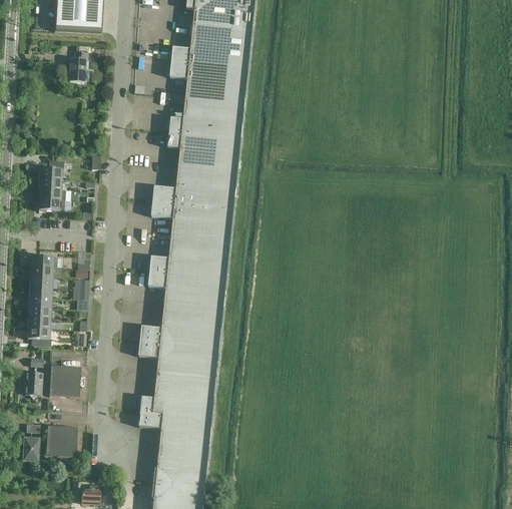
[(55,0),(53,30),(100,33),(101,5),(102,0),(55,0)]
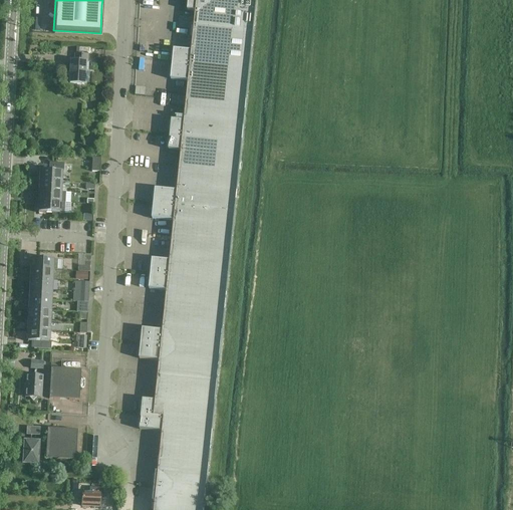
[(187,0),(186,7),(195,8),(193,23),(253,29),(256,0),(187,0)]
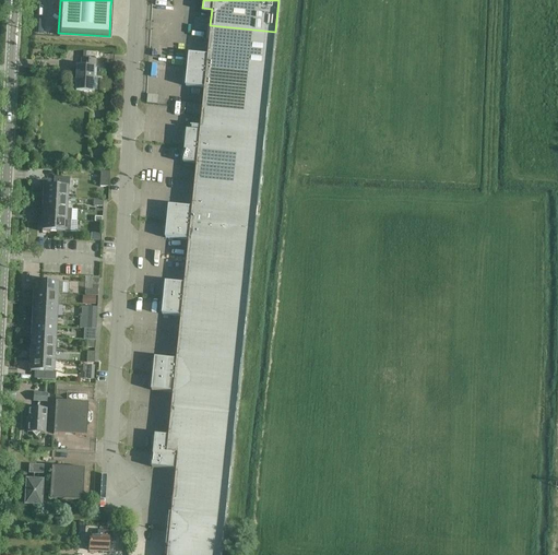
[(186,66),(186,67),(271,75),(275,32),(210,25),(206,52),(188,50),(186,66)]
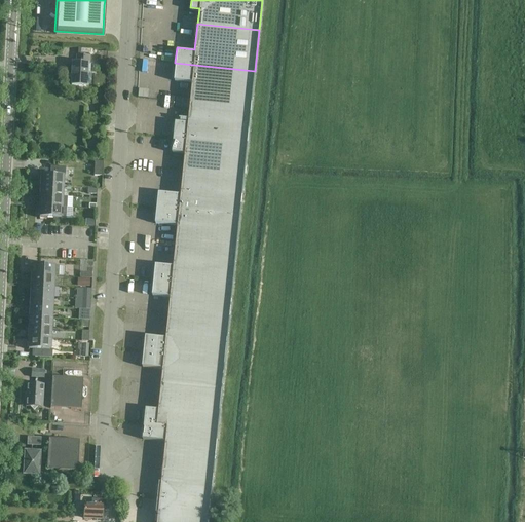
[(88,60),(88,53),(75,52),(75,59),(71,59),(71,60),(70,82),(84,82),(84,81),(89,81),(90,71),(88,71),(88,61),(88,60)]
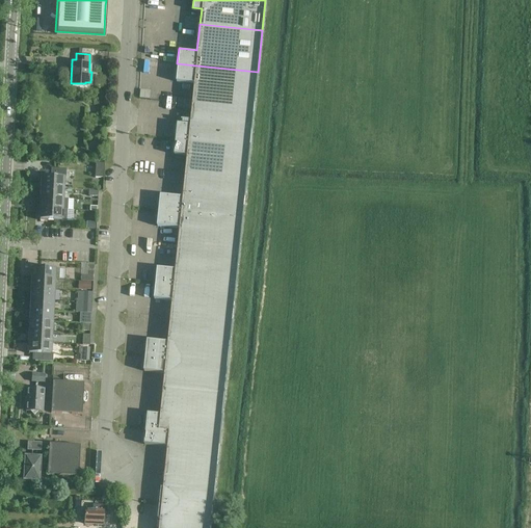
[(177,64),(176,79),(193,80),(192,96),(255,103),(258,72),(177,63),(177,64)]
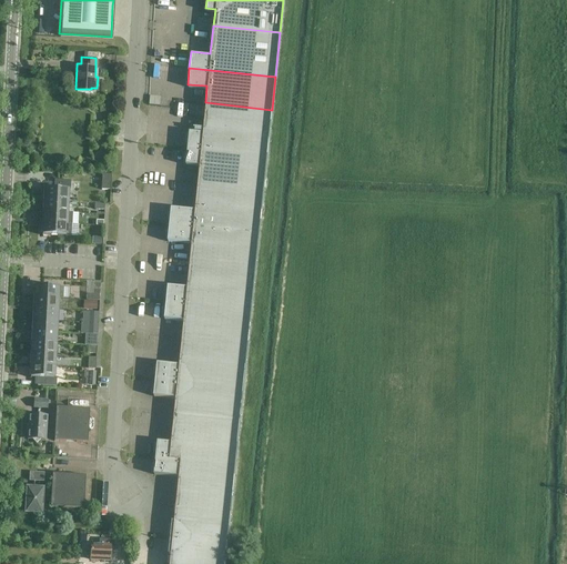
[(186,144),(186,145),(266,153),(272,110),(205,102),(202,130),(189,129),(186,144)]
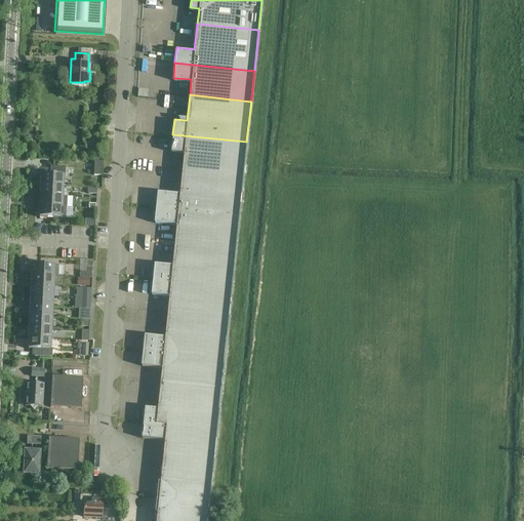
[(172,135),(170,150),(184,151),(184,152),(183,166),(243,172),(245,152),(246,142),(172,134),(172,135)]
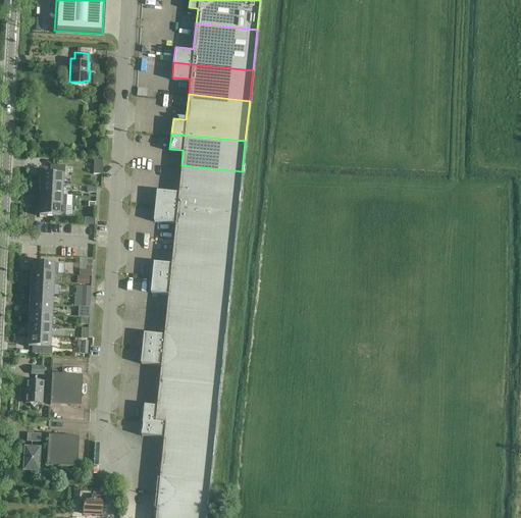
[(93,157),(92,171),(100,171),(101,157),(93,157)]
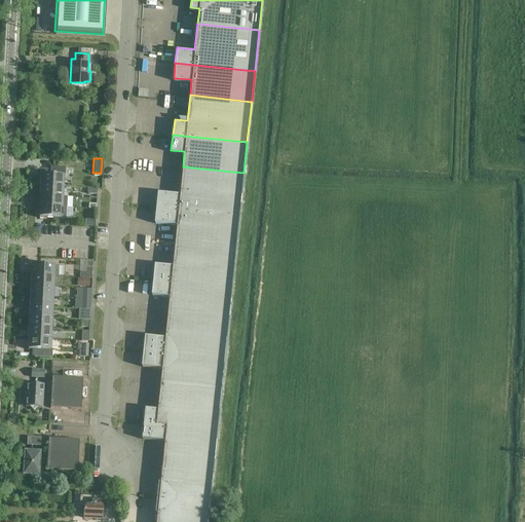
[(40,170),(39,182),(50,183),(61,183),(62,173),(64,173),(65,163),(48,163),(48,172),(41,171),(40,170)]
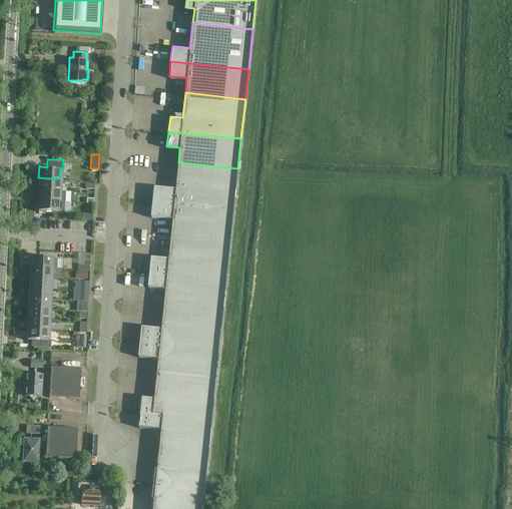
[(152,198),(152,200),(233,208),(237,168),(178,162),(175,187),(153,185),(152,198)]
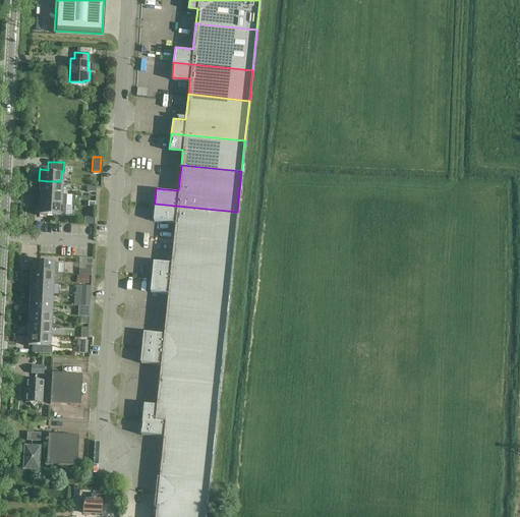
[(39,180),(39,190),(60,191),(60,181),(50,181),(39,180)]
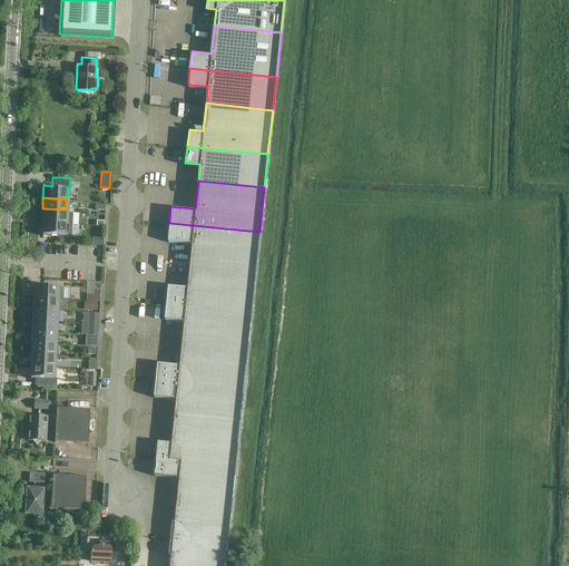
[(42,208),(41,220),(47,221),(70,222),(77,222),(77,211),(71,211),(66,210),(42,208)]
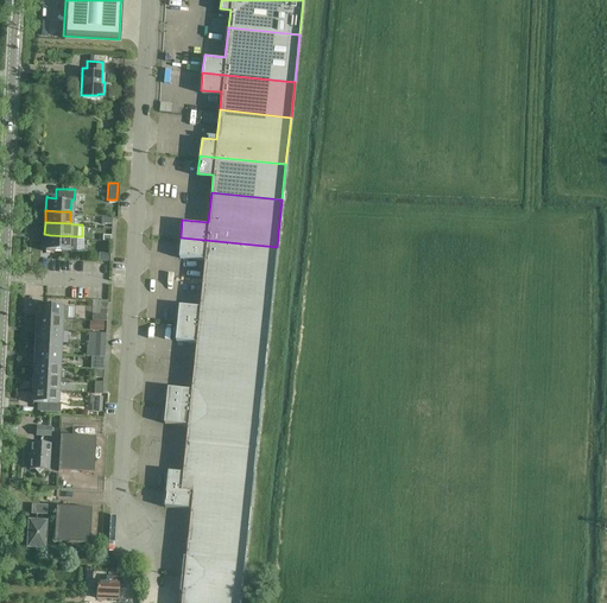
[(44,234),(44,248),(45,247),(69,248),(75,248),(75,236),(50,235),(44,234)]
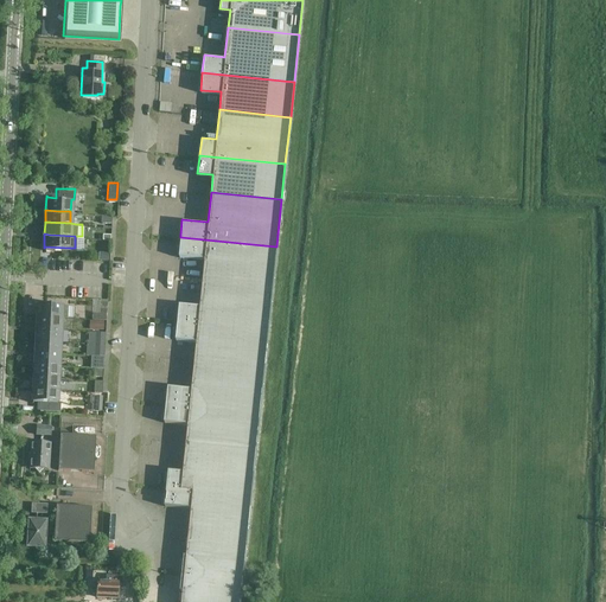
[(180,237),(178,255),(204,257),(202,275),(273,282),(276,247),(180,237)]
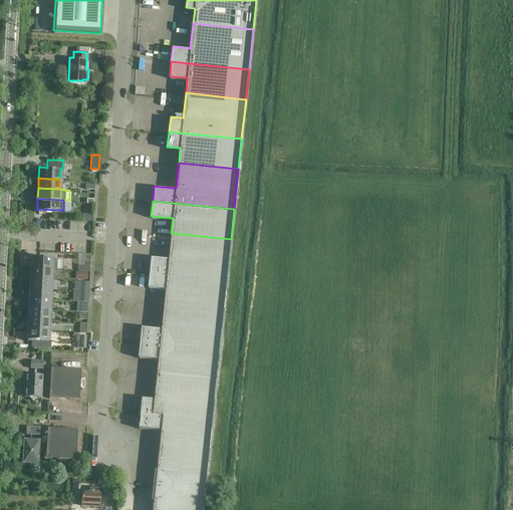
[(150,270),(150,271),(227,279),(231,239),(171,233),(169,258),(151,256),(150,270)]
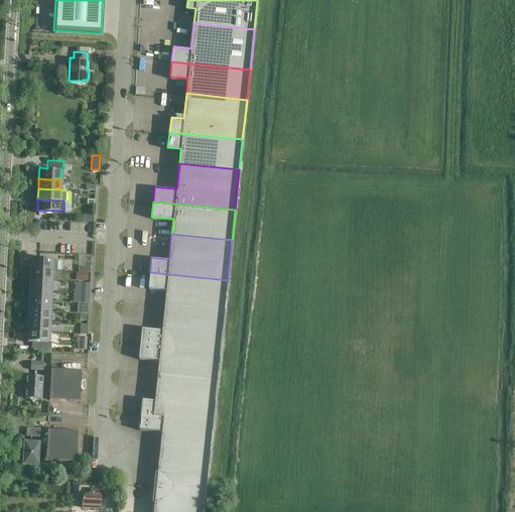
[(51,268),(51,257),(31,256),(31,255),(30,255),(30,267),(51,268)]
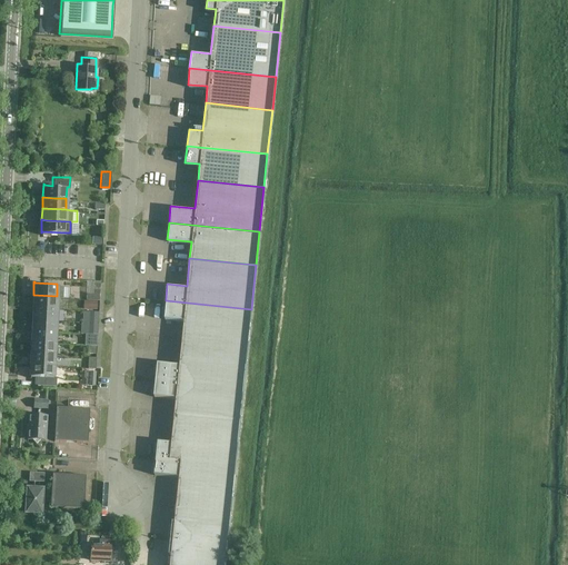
[(56,307),(57,296),(33,295),(32,306),(56,307)]
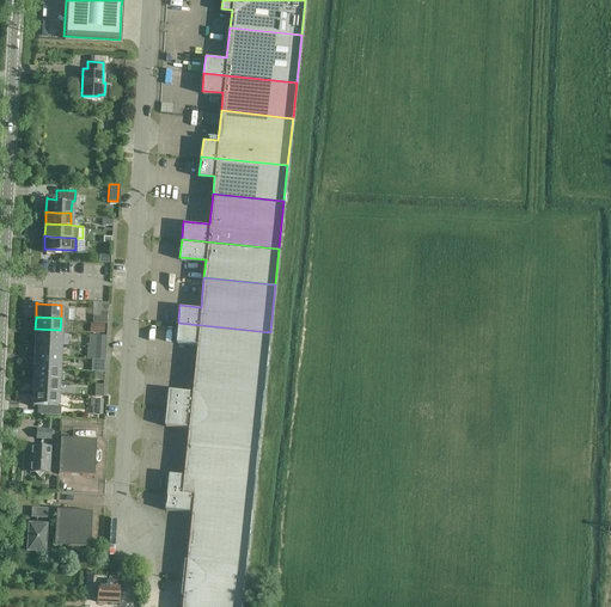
[(89,319),(89,329),(103,329),(103,320),(89,319)]
